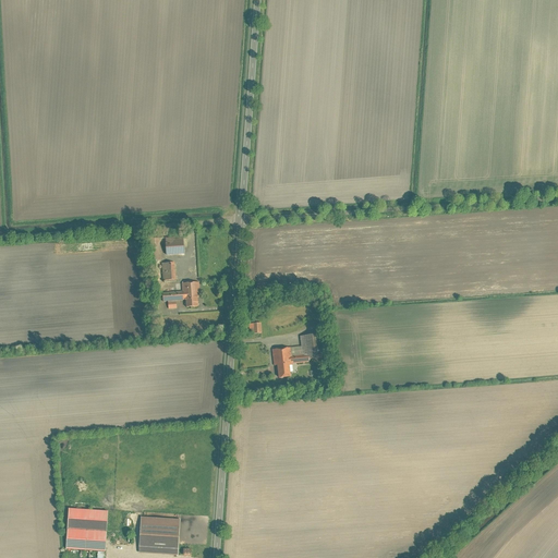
[(166,242),(167,256),(185,254),(184,240),(166,242)]
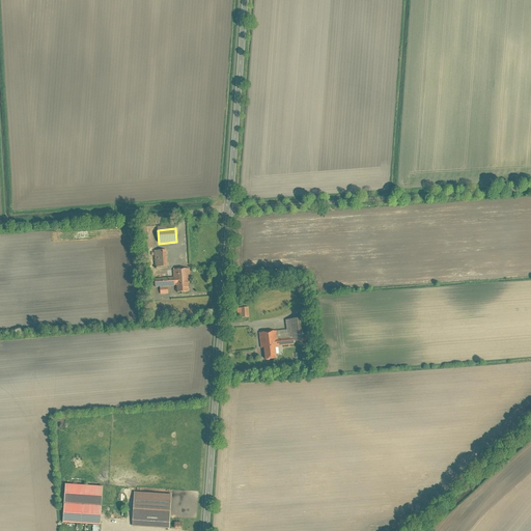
[(155,251),(156,267),(168,267),(167,250),(155,251)]
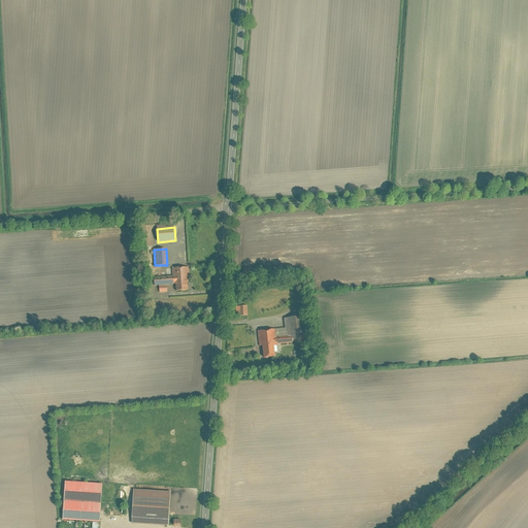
[(154,276),(155,286),(159,286),(160,292),(168,292),(167,285),(176,284),(177,291),(187,291),(187,282),(191,282),(190,266),(172,267),(173,275),(154,276)]
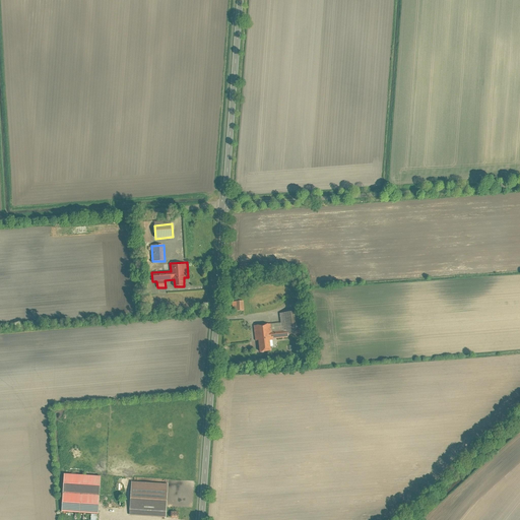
[(234,302),(235,311),(245,310),(244,301),(234,302)]
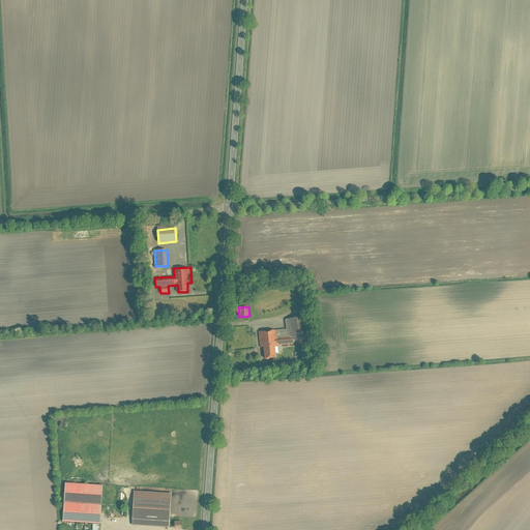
[(259,331),(261,348),(264,348),(265,360),(276,358),(276,352),(280,352),(280,346),(296,345),(295,341),(304,340),(302,318),(288,320),(289,328),(259,331)]
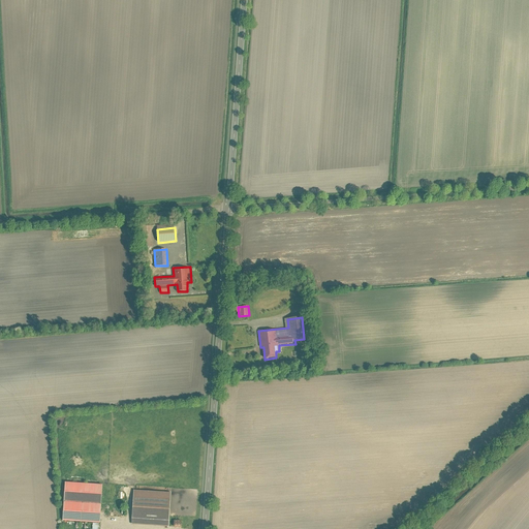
[(65,481),(63,520),(100,523),(102,485),(65,481)]
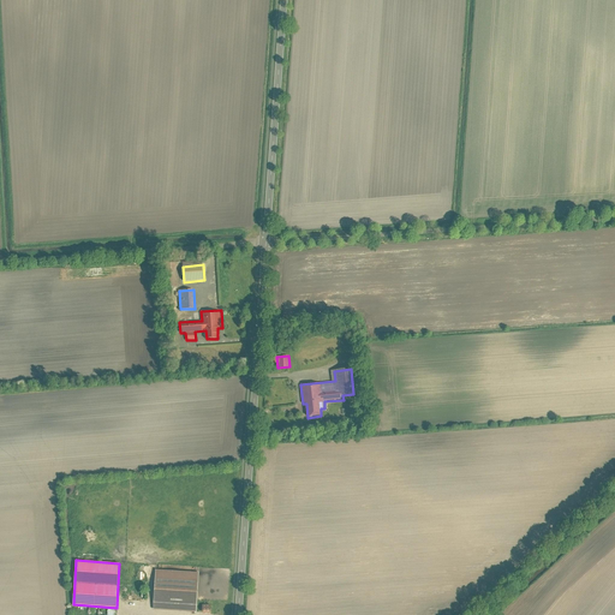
[(156,569),(154,610),(196,613),(199,573),(156,569)]
